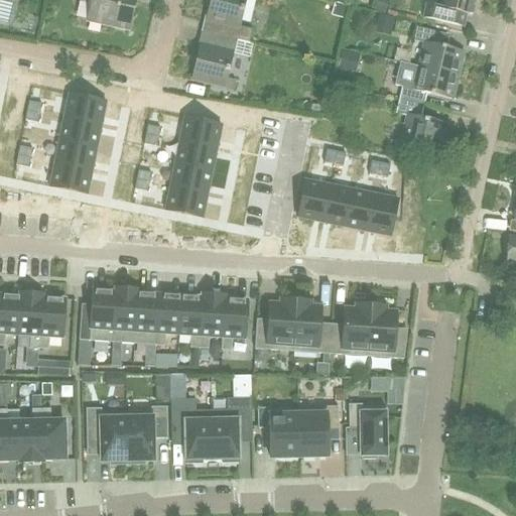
[(128,30),(135,1),(131,0),(81,0),(92,2),(87,21),(128,30)]
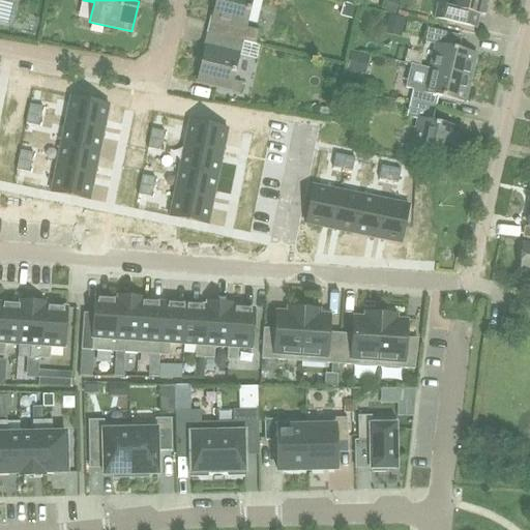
[(242,42),(242,43),(254,47),(257,32),(244,29),(251,0),(216,0),(208,34),(242,42)]
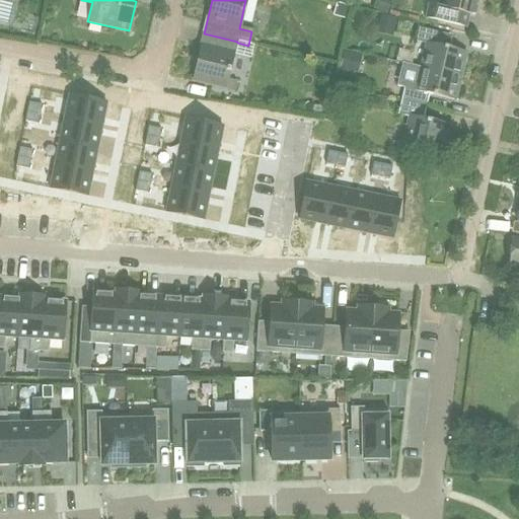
[(388,13),(392,0),(381,0),(378,10),(388,13)]
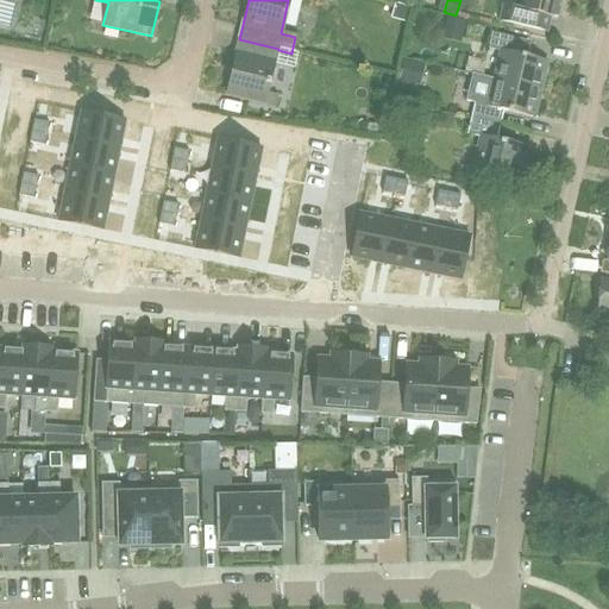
[(564,2),(564,0),(518,0),(516,7),(502,5),(498,22),(513,25),(542,31),(546,17),(557,19),(562,2),(564,2)]
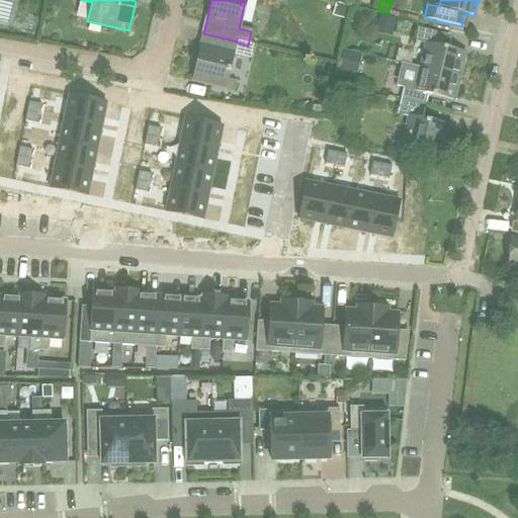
[(333,15),(346,18),(349,6),(337,3),(333,15)]
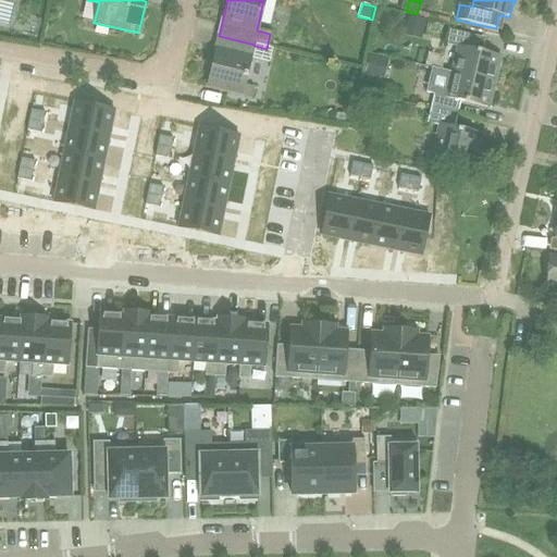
[(407,29),(424,34),(428,20),(410,15),(407,29)]
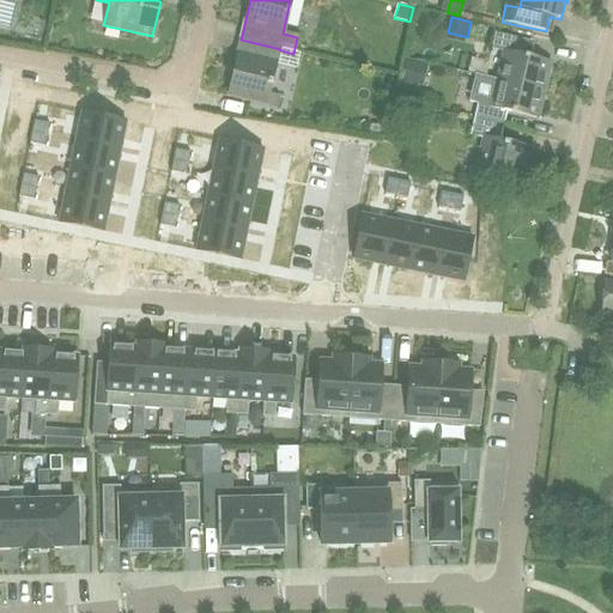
[(503,54),(497,80),(501,80),(544,91),(551,64),(525,56),(528,42),(493,34),(490,50),(503,54)]
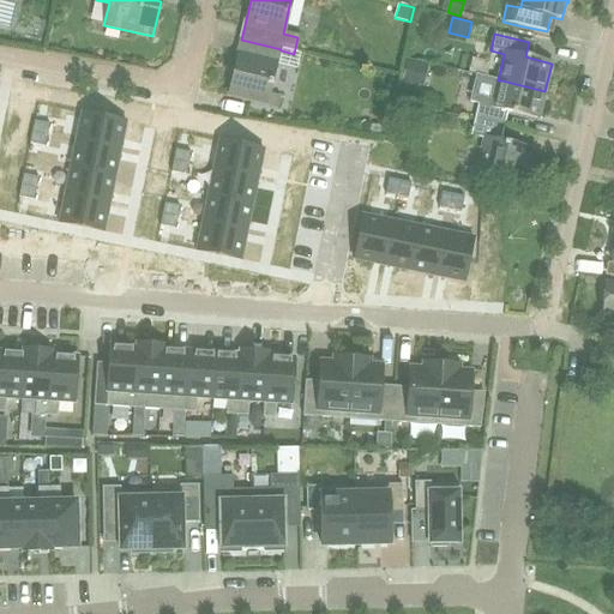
[(277,66),(281,50),(281,49),(241,40),(228,97),(277,108),(280,98),(269,95),(276,65),(277,66)]
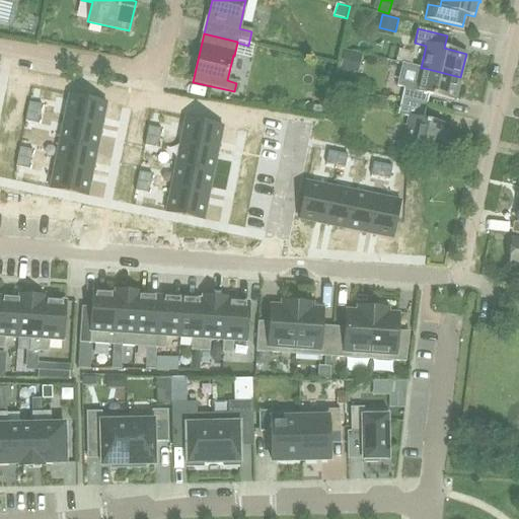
[(344,68),(358,72),(362,58),(348,54),(344,68)]
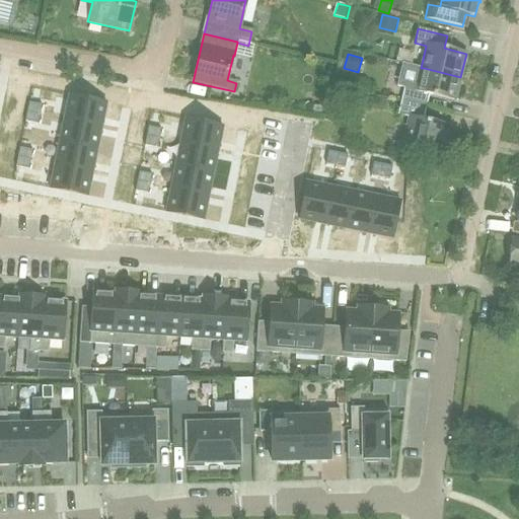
[(400,102),(426,107),(429,95),(454,102),(460,77),(424,68),(421,68),(401,63),(396,86),(404,87),(400,102)]
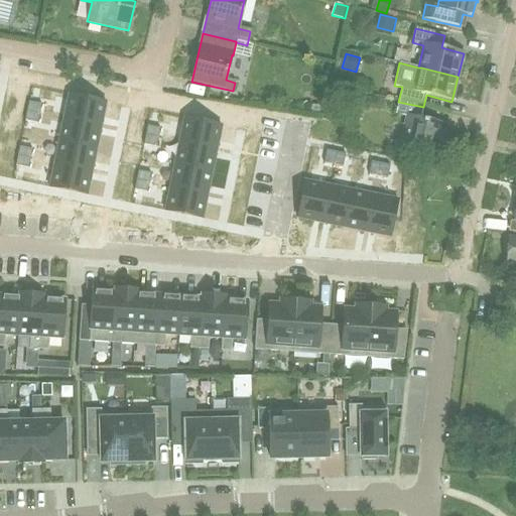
[(48,100),(61,102),(63,87),(50,86),(48,100)]
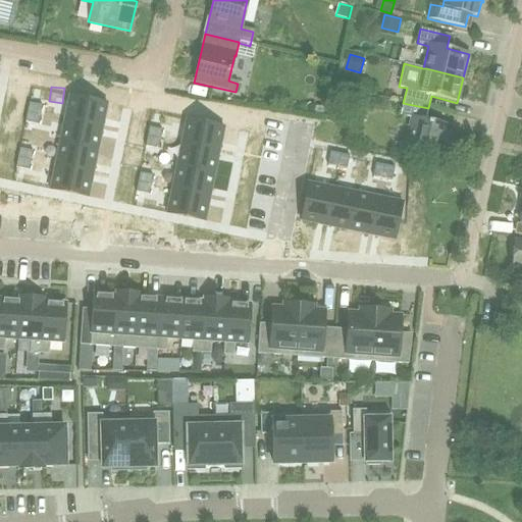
[(68,103),(62,125),(100,136),(106,113),(68,103)]
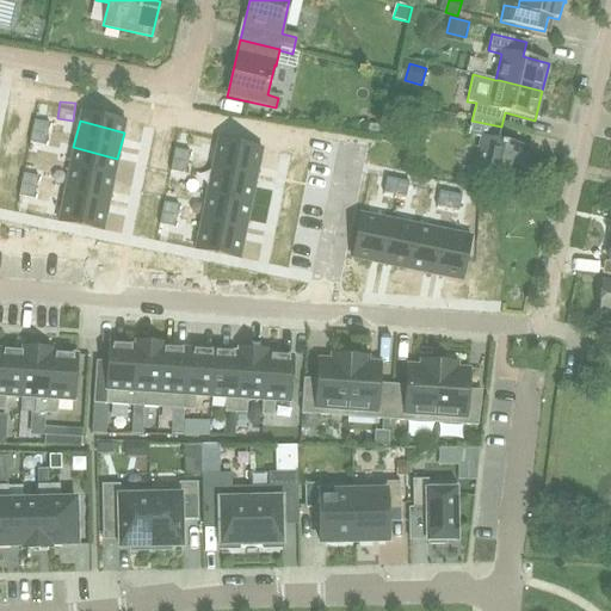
[(499,142),(501,127),(471,121),(468,136),(481,140),(475,167),(522,178),(528,149),(499,142)]
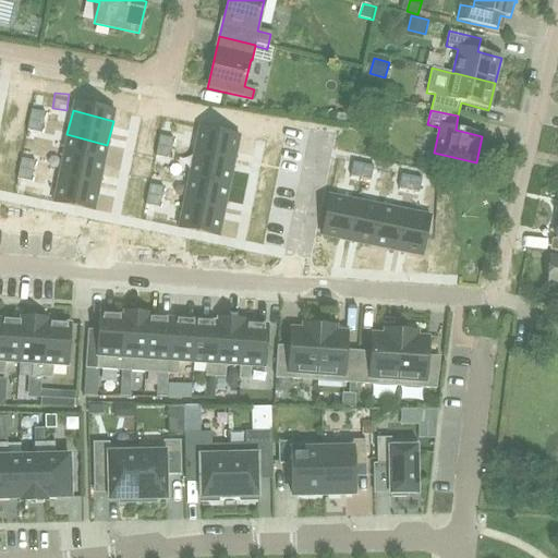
[(46,113),(35,111),(33,121),(44,123),(46,113)]
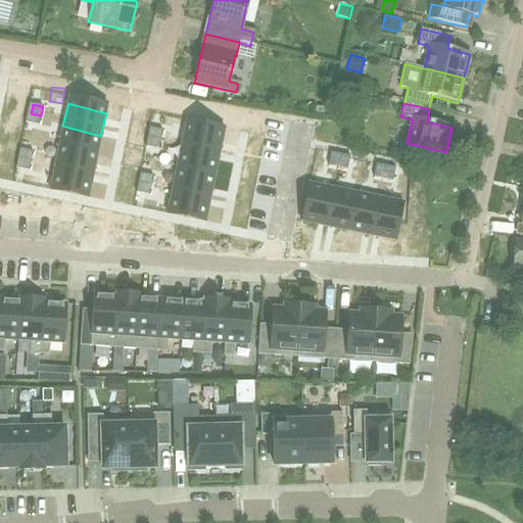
[(39,124),(41,115),(31,113),(29,122),(39,124)]
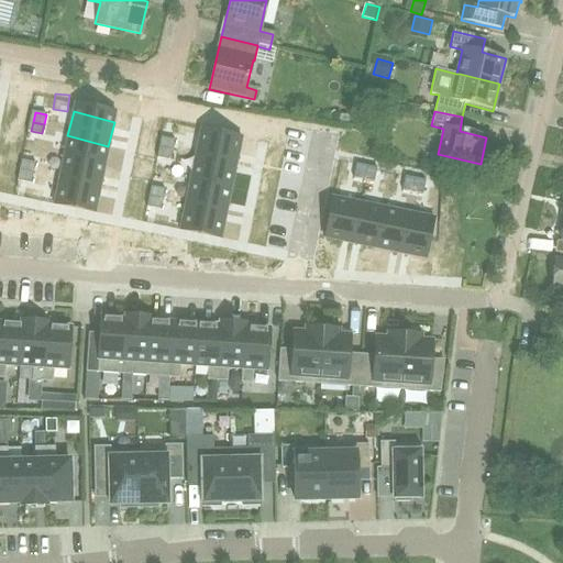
[(200,134),(194,158),(234,169),(241,145),(200,134)]
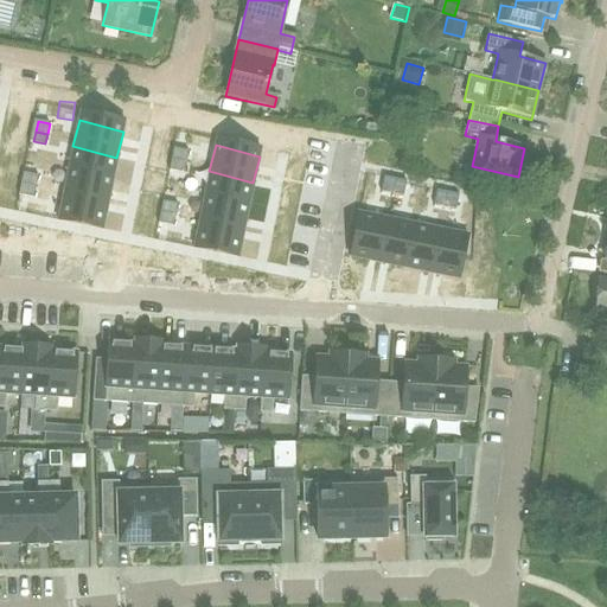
[(72,146),(66,172),(110,184),(116,158),(72,146)]
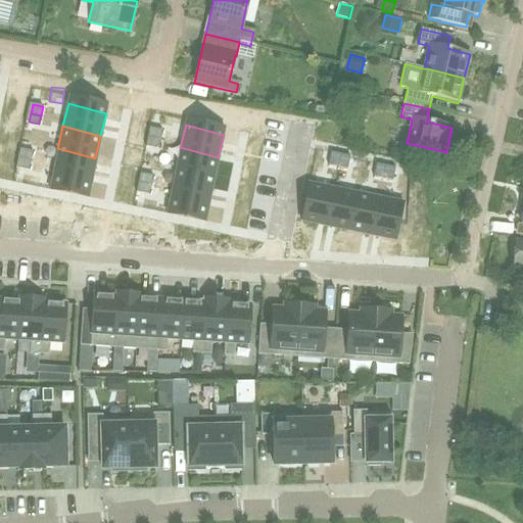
[(162,140),(164,132),(153,130),(151,138),(162,140)]
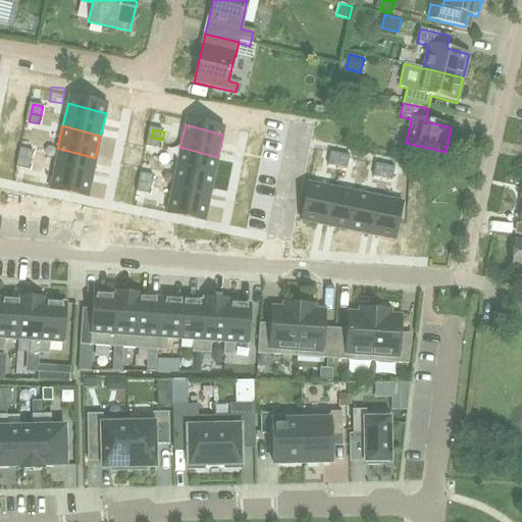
[(161,149),(162,140),(151,138),(150,146),(161,149)]
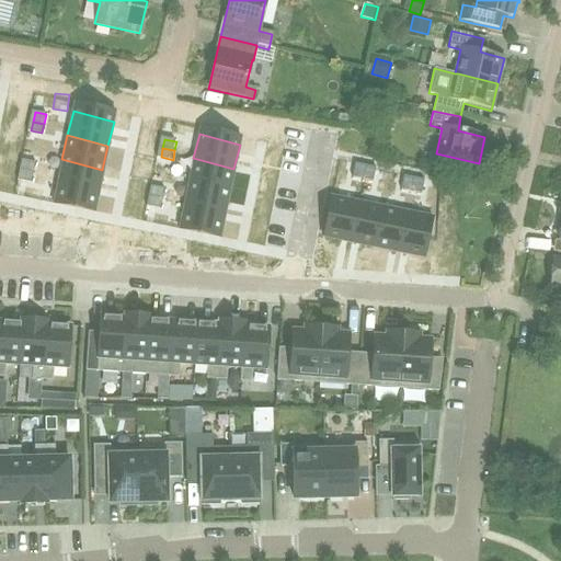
[(193,158),(186,183),(227,193),(233,169),(193,158)]
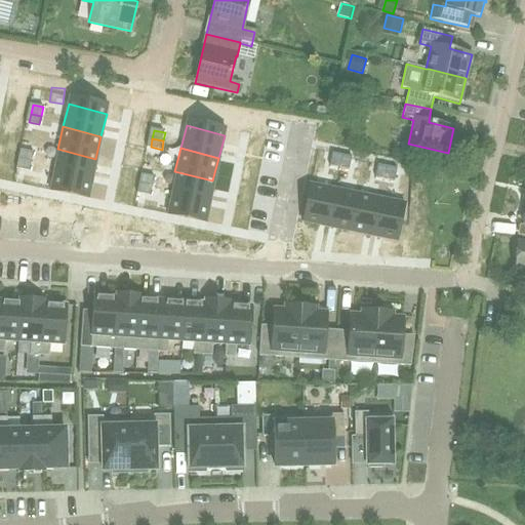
[(57,149),(51,171),(89,180),(95,159),(57,149)]
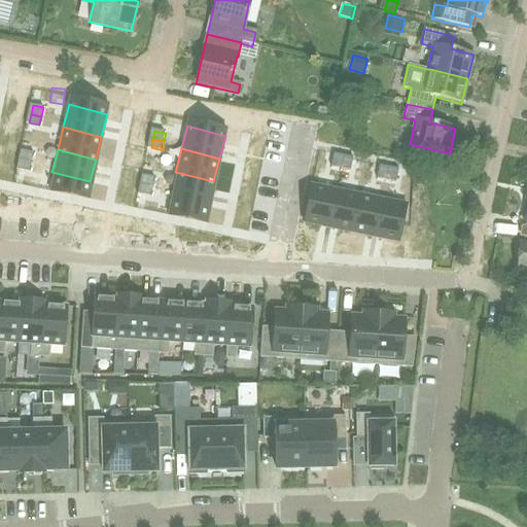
[(33,154),(24,152),(22,161),(32,163),(33,154)]
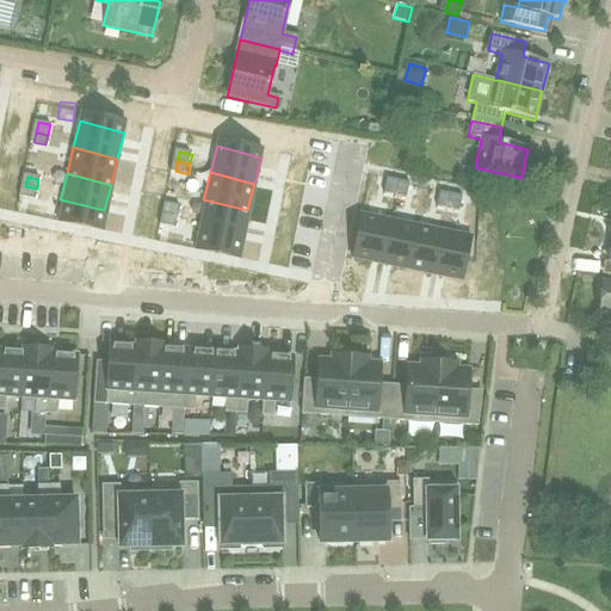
[(400,197),(402,183),(392,180),(389,195),(400,197)]
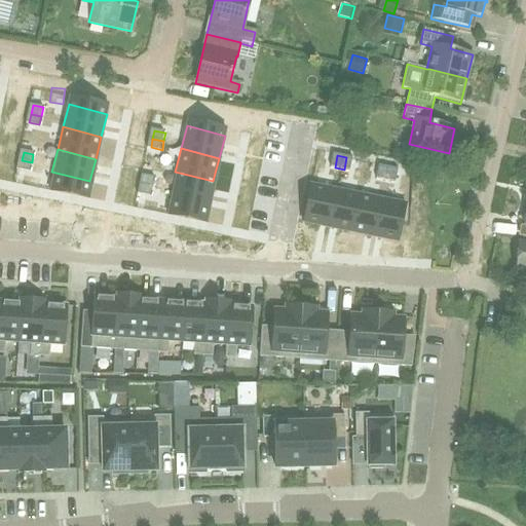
[(351,171),(353,159),(346,157),(344,170),(351,171)]
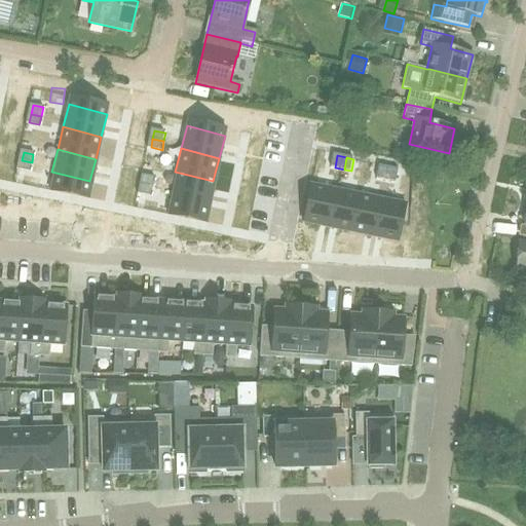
[(30,171),(32,162),(22,160),(21,168),(30,171)]
